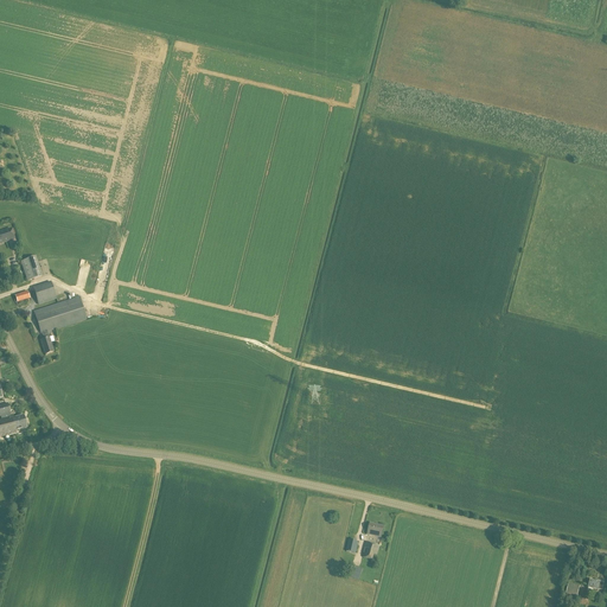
[(0,243),(14,240),(11,229),(0,232),(0,243)]
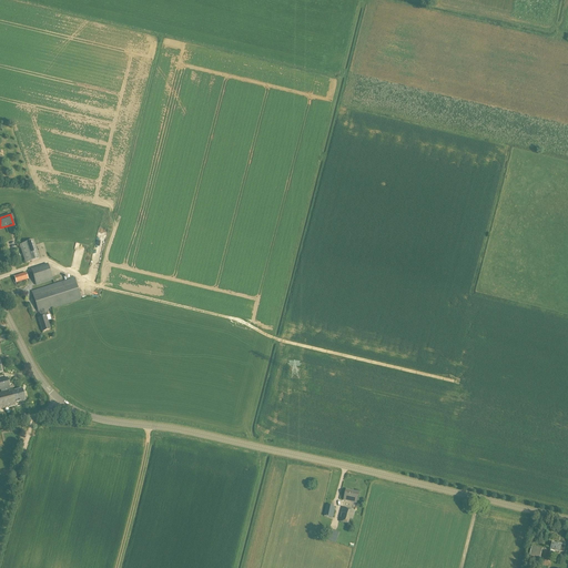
[(26,264),(39,259),(33,240),(19,245),(26,264)]
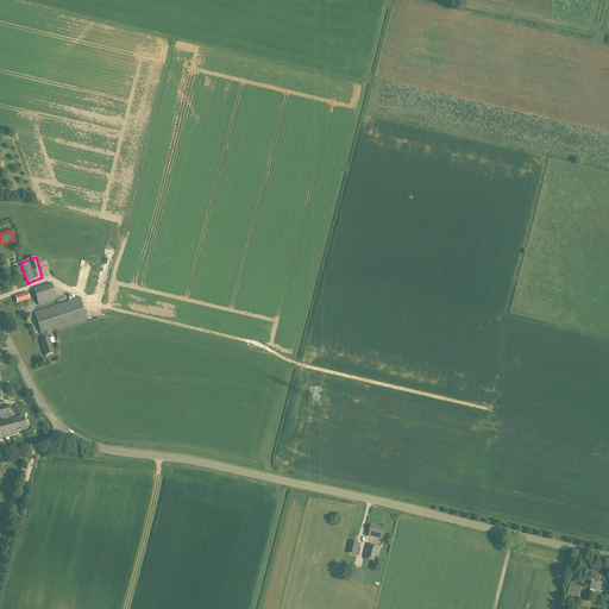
[(36,306),(54,300),(50,288),(32,295),(36,306)]
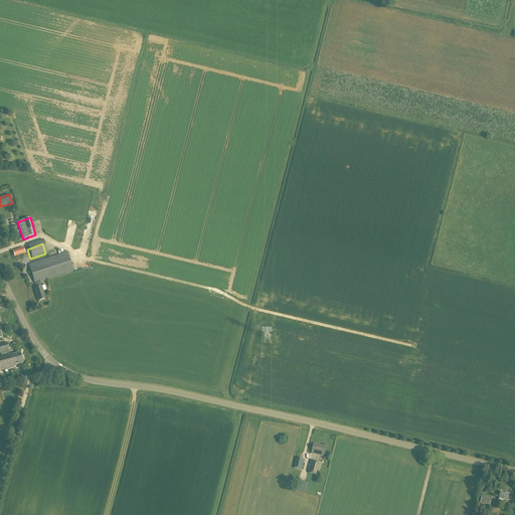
[(14,256),(25,253),(23,247),(13,251),(14,256)]
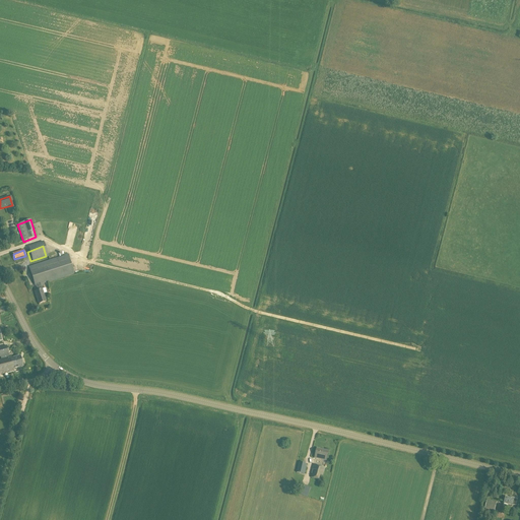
[(42,289),(40,284),(73,274),(67,255),(28,267),(35,286),(36,286),(38,291),(35,293),(39,304),(46,302),(42,289)]
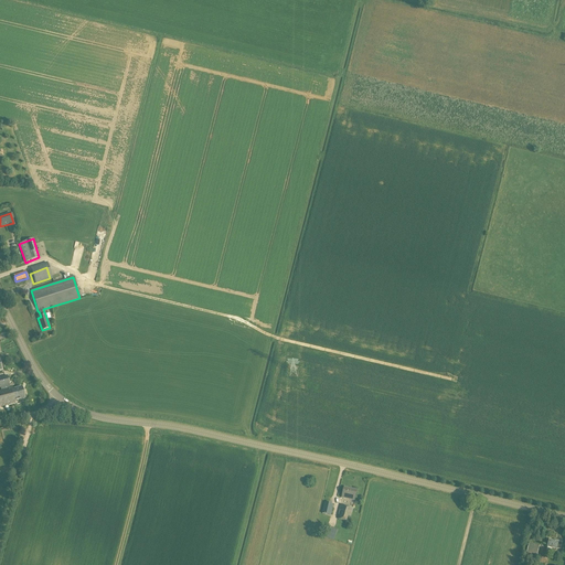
[(7,394),(10,405),(13,404),(13,402),(23,400),(21,387),(10,391),(9,386),(4,386),(6,387),(6,391),(3,391),(4,395),(7,394)]
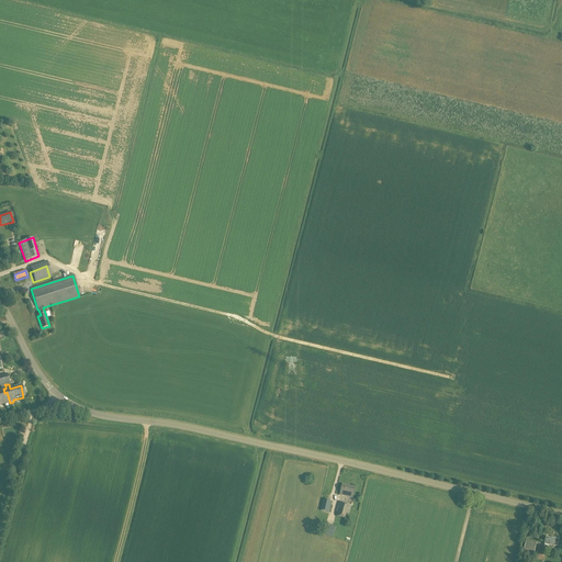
[(0,405),(10,403),(7,392),(4,393),(3,389),(0,390),(0,405)]
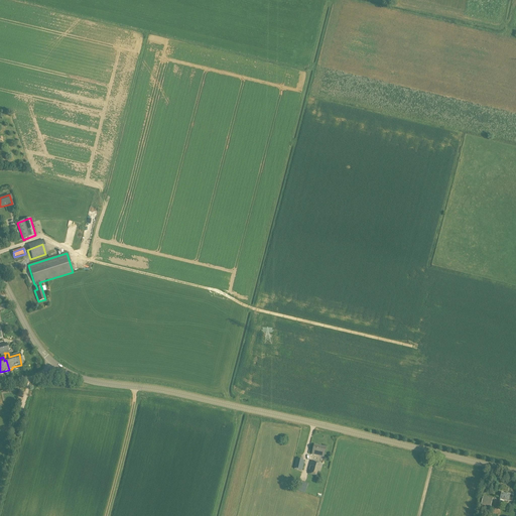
[(323,448),(319,447),(319,446),(314,445),(311,455),(324,458),(326,448),(323,447),(323,448)]
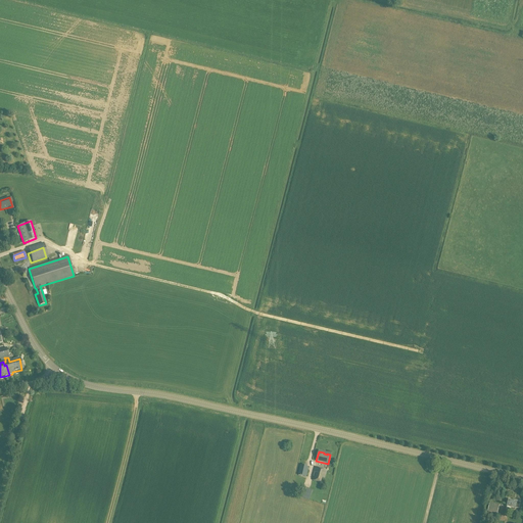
[(306,477),(308,468),(300,466),(297,475),(306,477)]
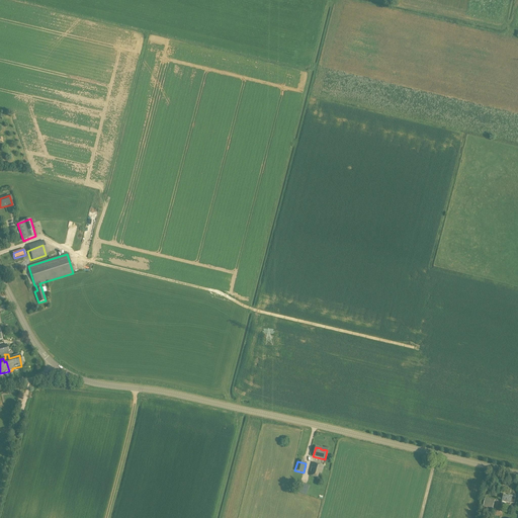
[(320,480),(324,466),(312,463),(311,468),(312,468),(309,476),(320,480)]
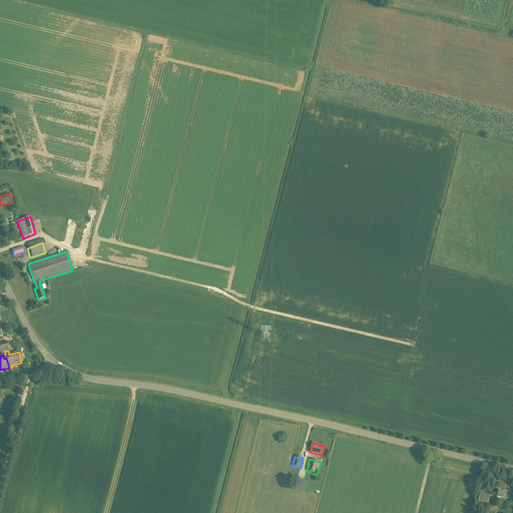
[(300,479),(297,478),(295,483),(299,484),(297,488),(304,490),(307,481),(300,478),(300,479)]
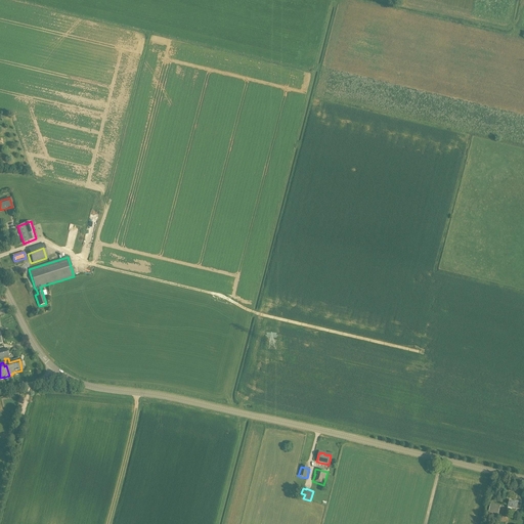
[(517,503),(509,500),(508,507),(507,511),(511,512),(512,508),(516,509),(516,508),(520,509),(522,503),(517,501),(517,503)]
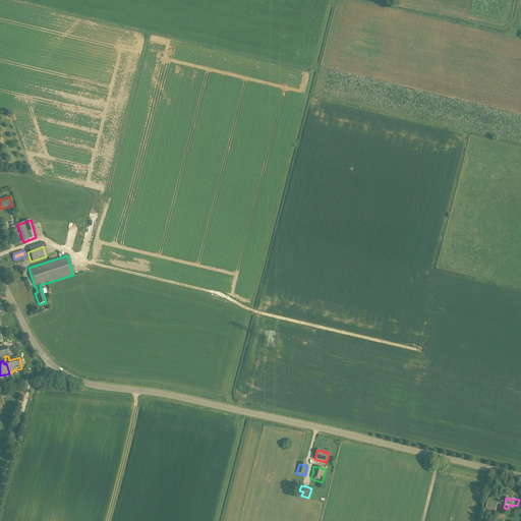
[(496,512),(498,503),(487,501),(485,510),(496,512)]
